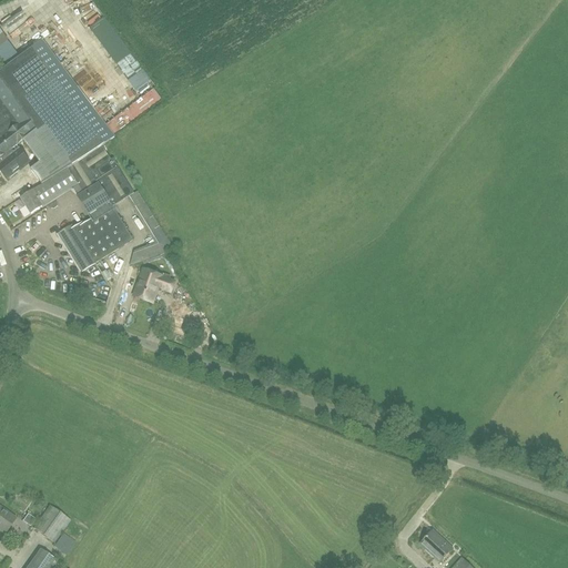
[(114,138),(109,130),(110,129),(42,40),(26,52),(59,95),(36,112),(14,83),(0,92),(0,158),(11,150),(23,141),(42,165),(33,172),(43,184),(44,184),(67,170),(102,146),(114,138)]
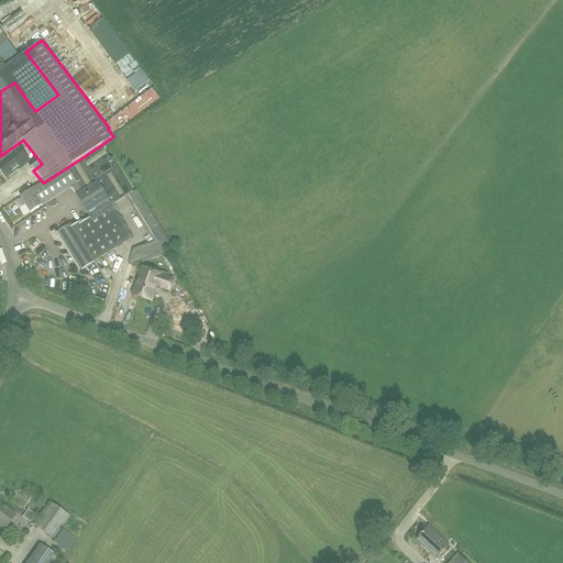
[(121,175),(101,145),(66,168),(44,183),(54,199),(70,188),(90,217),(118,199),(119,201),(133,192),(121,175)]
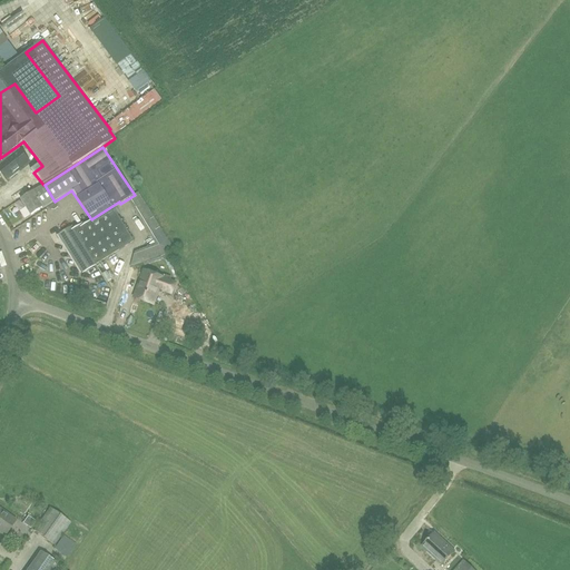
[(13,153),(11,150),(0,158),(0,159),(2,163),(0,164),(0,170),(7,179),(19,169),(20,170),(30,164),(19,148),(13,153)]
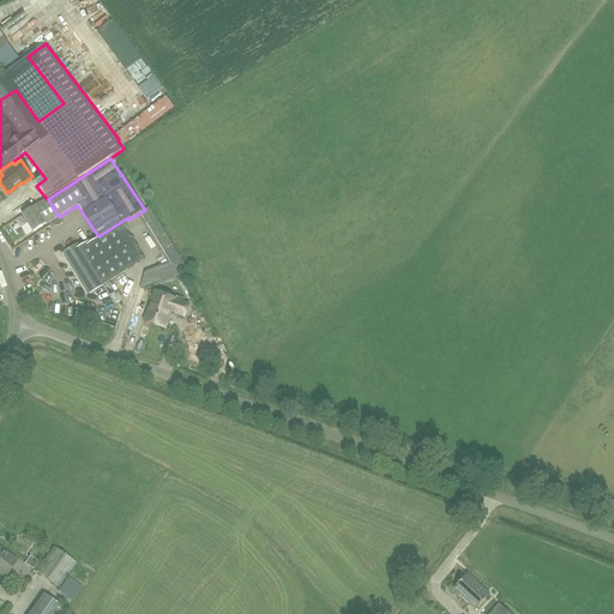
[(48,199),(47,199),(23,215),(34,232),(52,221),(54,226),(56,227),(61,224),(61,223),(58,217),(59,217),(48,199)]
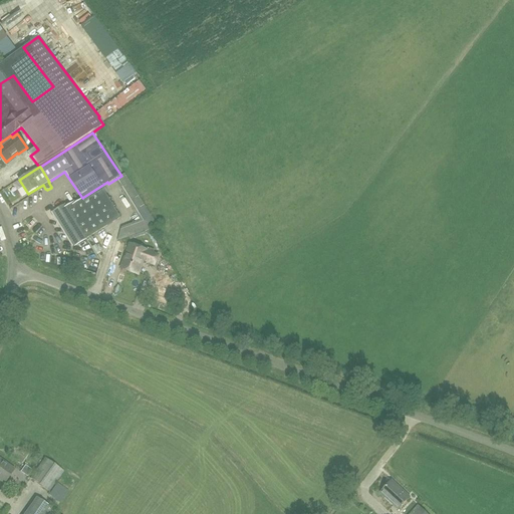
[(102,189),(108,184),(107,182),(82,198),(83,200),(67,207),(65,204),(53,211),(73,246),(119,217),(102,189)]
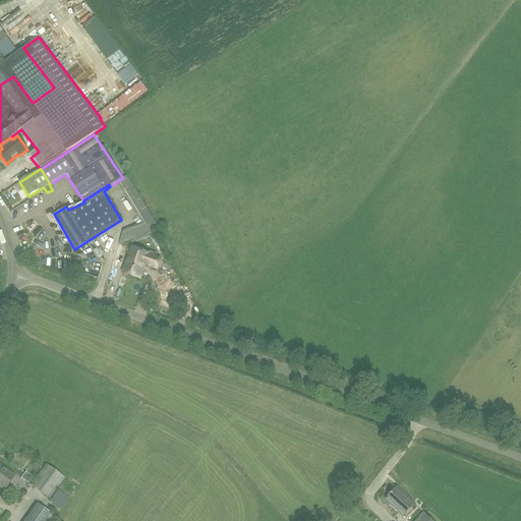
[(132,247),(123,273),(140,279),(146,265),(157,269),(160,258),(149,254),(150,253),(132,247)]
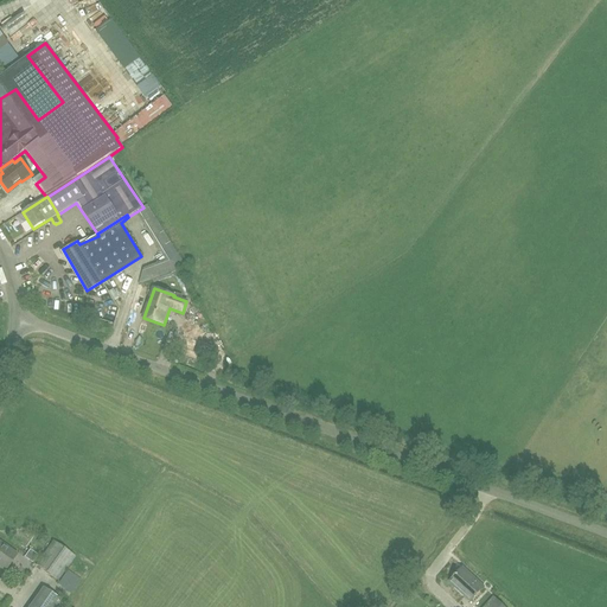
[(58,580),(75,556),(53,541),(36,564),(58,580)]
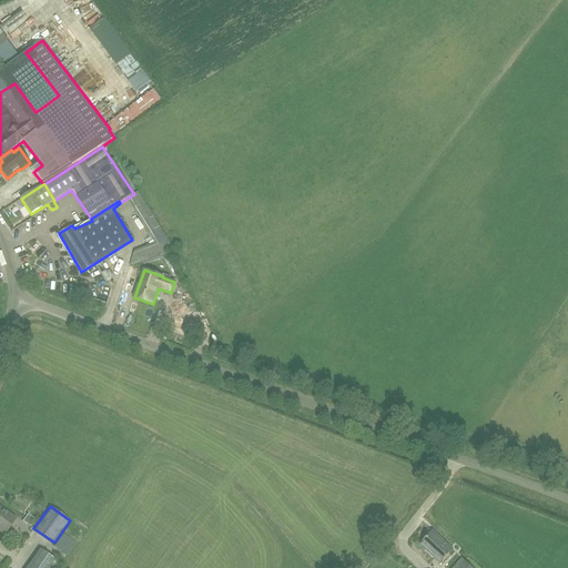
[(16,517),(0,507),(0,529),(4,533),(16,517)]
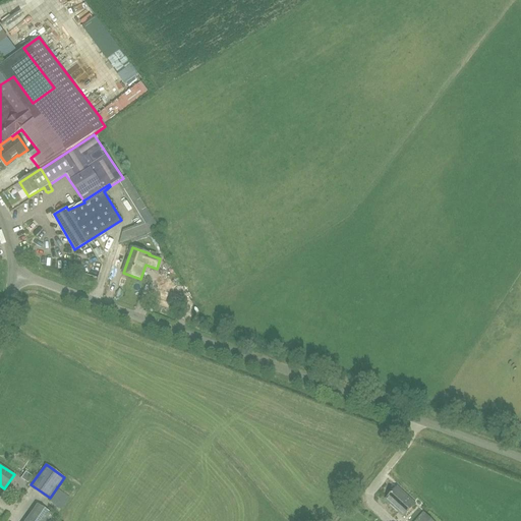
[(386,499),(404,516),(415,504),(397,487),(386,499)]
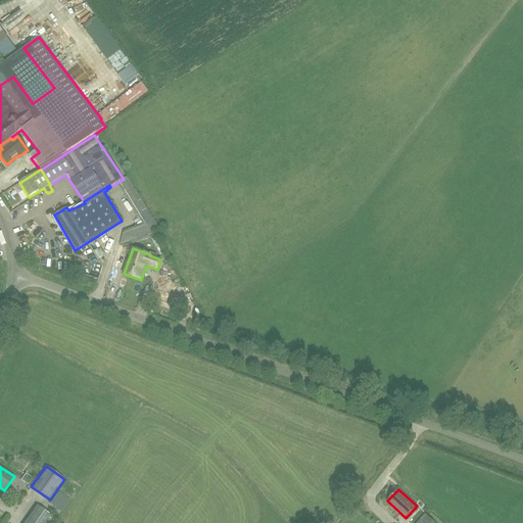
[(69,498),(58,491),(50,503),(61,511),(69,498)]
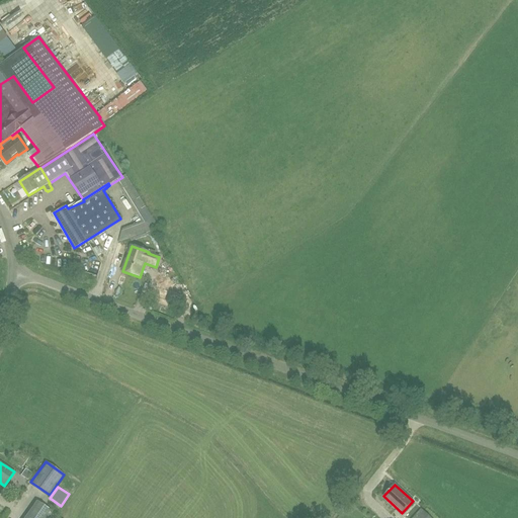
[(38,502),(26,517),(52,517),(56,514),(38,502)]
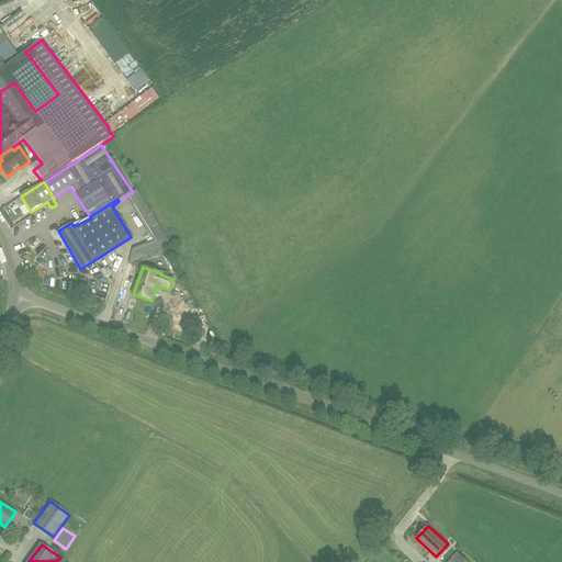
[(470,561),(460,552),(450,561),(470,561)]
